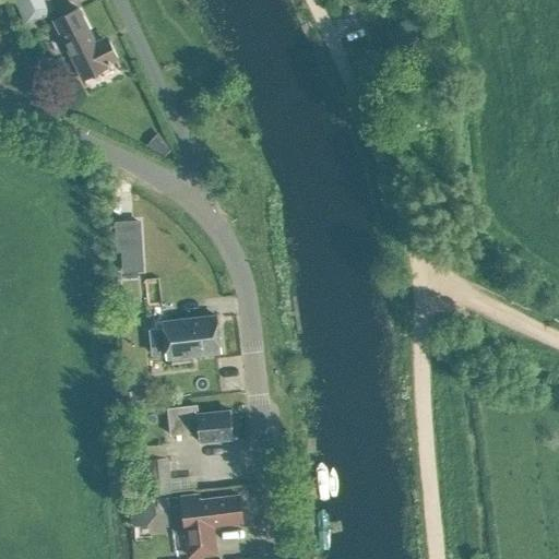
[(43,0),(13,0),(24,22),(48,10),(43,0)]
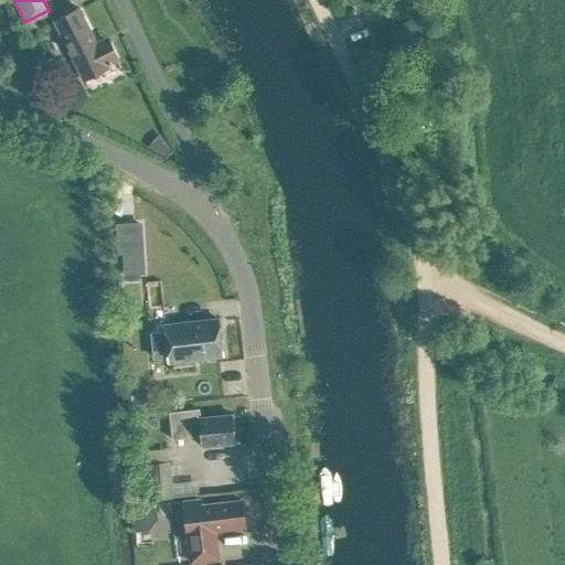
[(78,8),(54,20),(60,32),(82,76),(117,59),(106,38),(95,42),(78,8)]
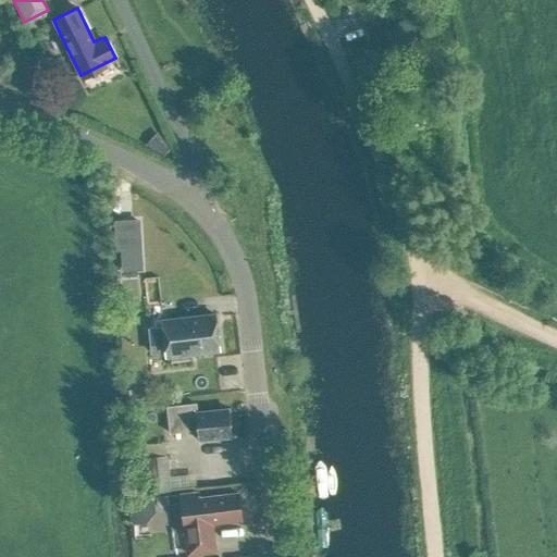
[(410,39),(404,25),(391,32),(397,46),(410,39)]
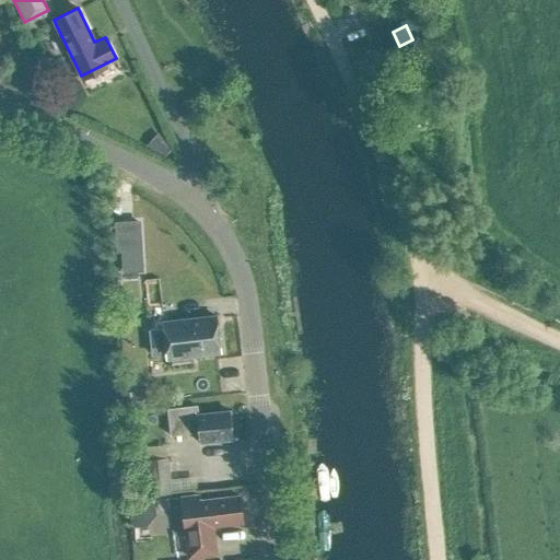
[(140,220),(114,221),(116,252),(120,251),(121,272),(143,271),(140,220)]
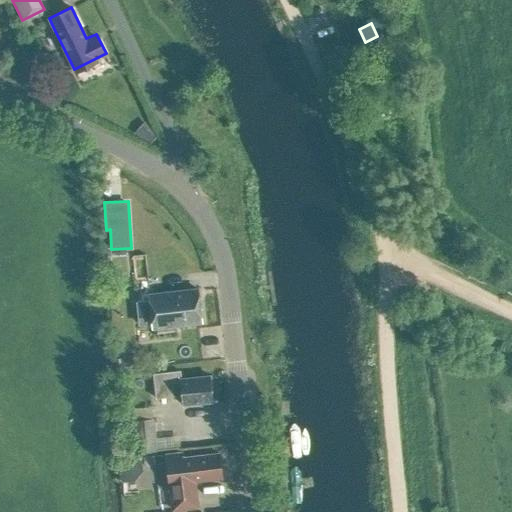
[(150,301),(138,302),(140,322),(152,321),(153,326),(202,321),(200,304),(199,304),(197,288),(149,294),(150,301)]
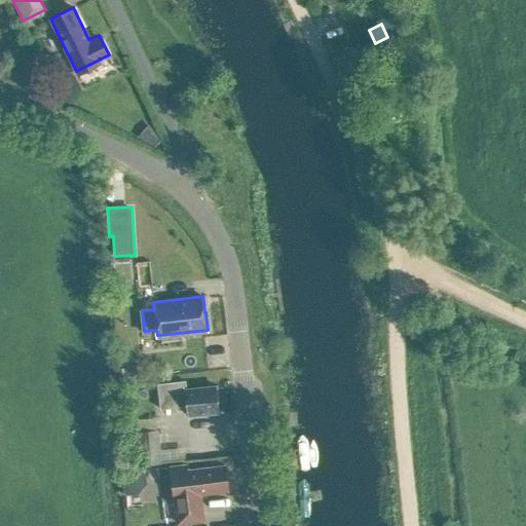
[(125,375),(138,374),(136,361),(123,363),(125,375)]
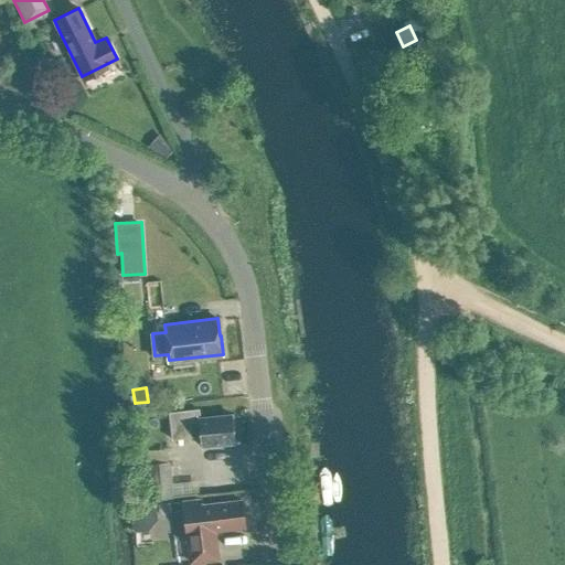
[(199,417),(198,408),(169,412),(172,438),(200,435),(201,446),(234,441),(232,414),(199,417)]
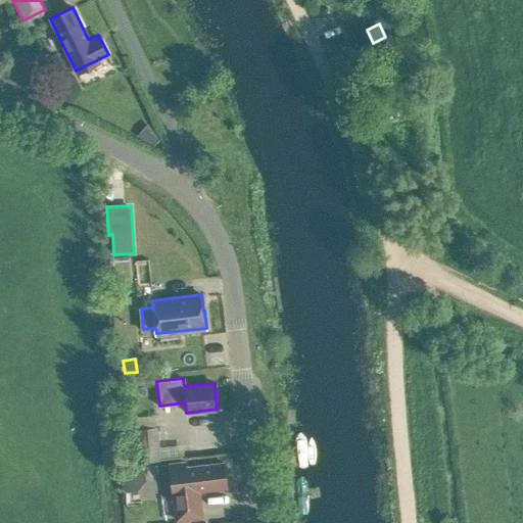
[(157,427),(127,429),(130,463),(160,461),(157,427)]
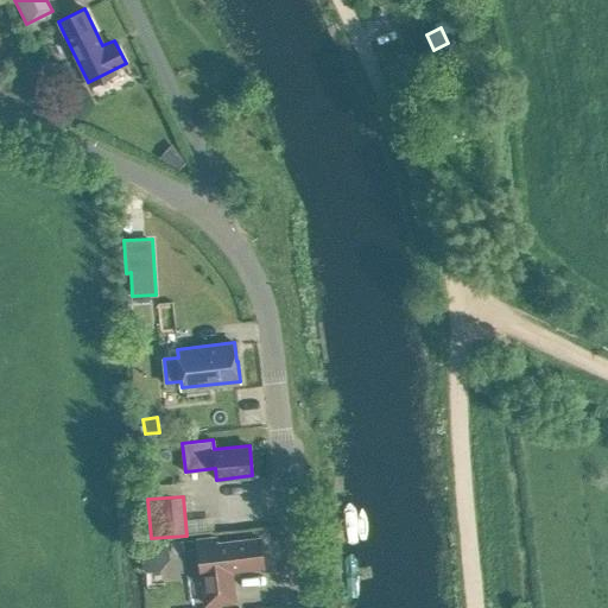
[(216,543),(215,537),(196,539),(204,606),(236,602),(233,570),(263,567),(260,537),(216,543)]
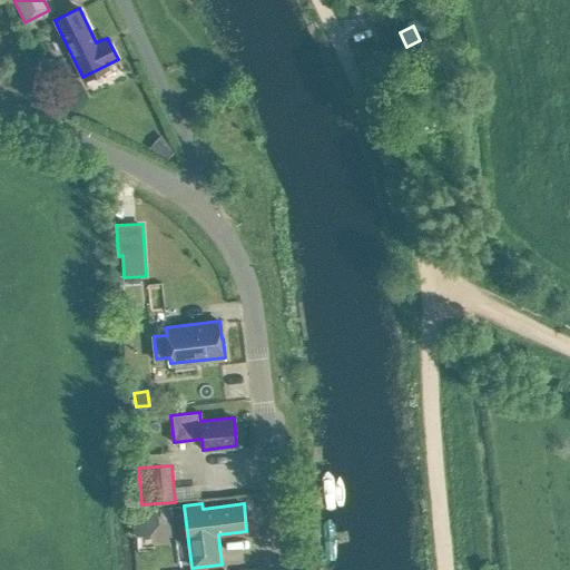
[(157,512),(154,509),(131,511),(134,533),(137,537),(148,536),(159,524),(157,512)]
